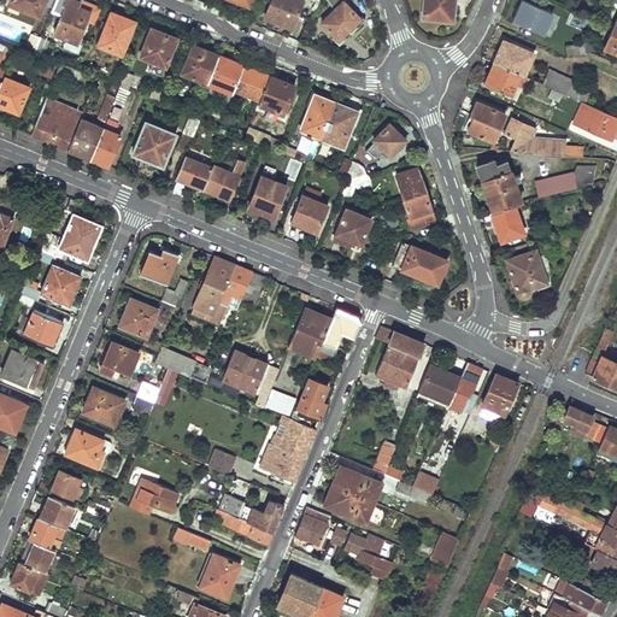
[(46,0),(11,0),(41,12),(46,0)]
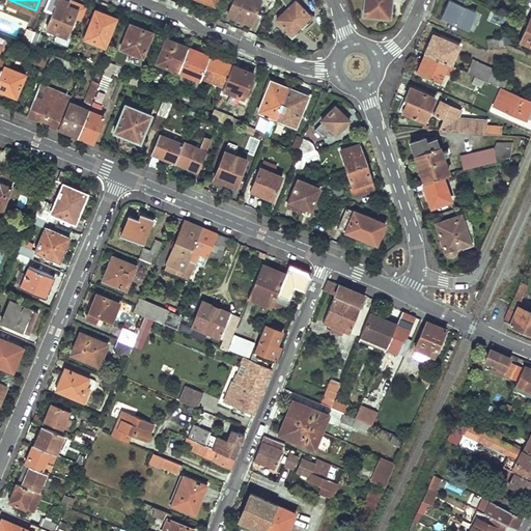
[(47,28),(66,36),(78,9),(66,5),(67,2),(63,0),(55,0),(54,4),(56,4),(47,28)]
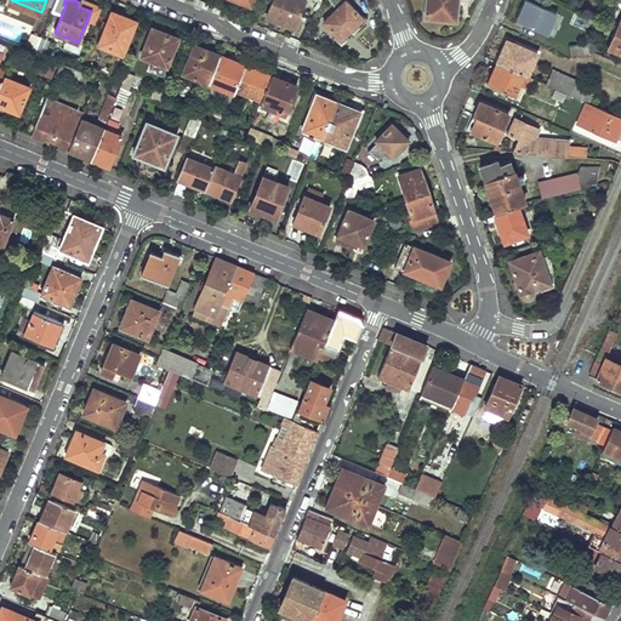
[(273,0),(268,15),(295,26),(306,1),(303,0),(273,0)]
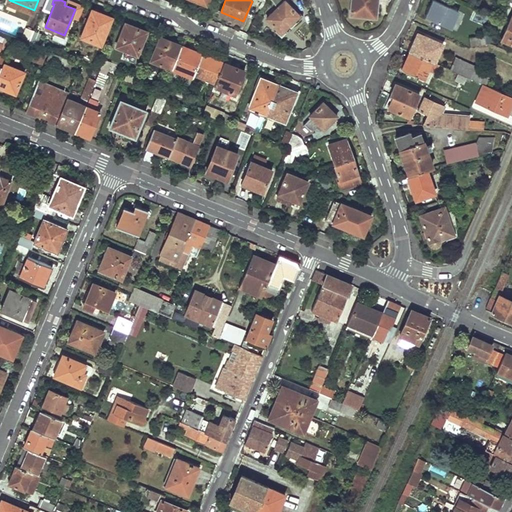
[(349,0),(349,14),(375,15),(375,0),(349,0)]
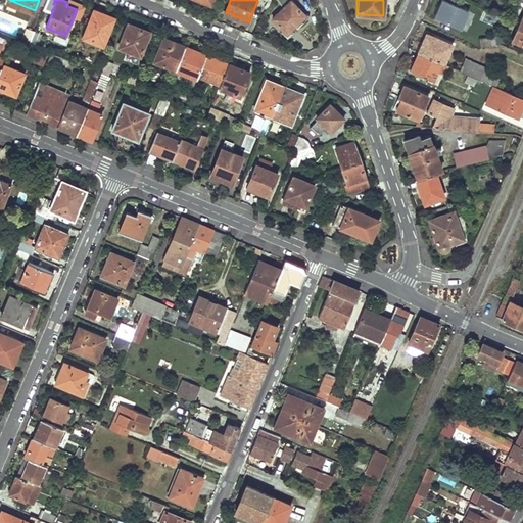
[(457,26),(464,8),(446,0),(441,0),(434,15),(457,26)]
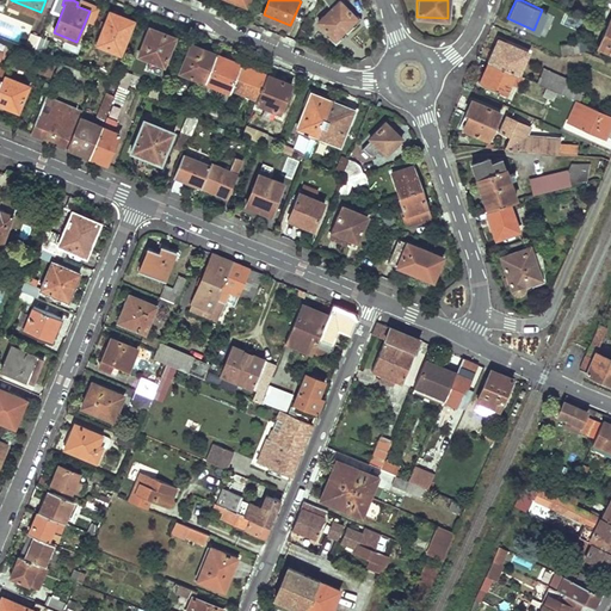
[(319,22),(334,38),(356,18),(339,1),(319,22)]
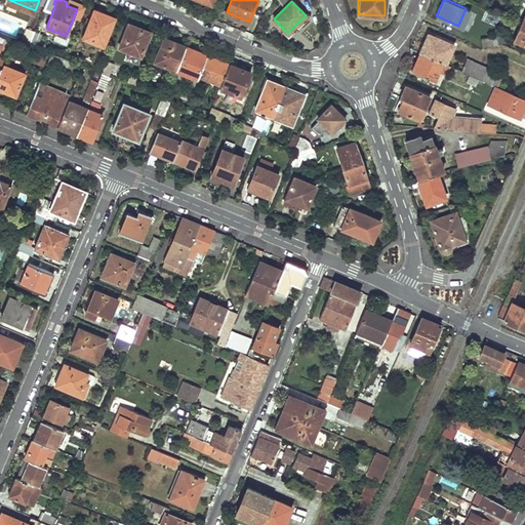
[(95,10),(84,38),(104,45),(114,18),(95,10)]
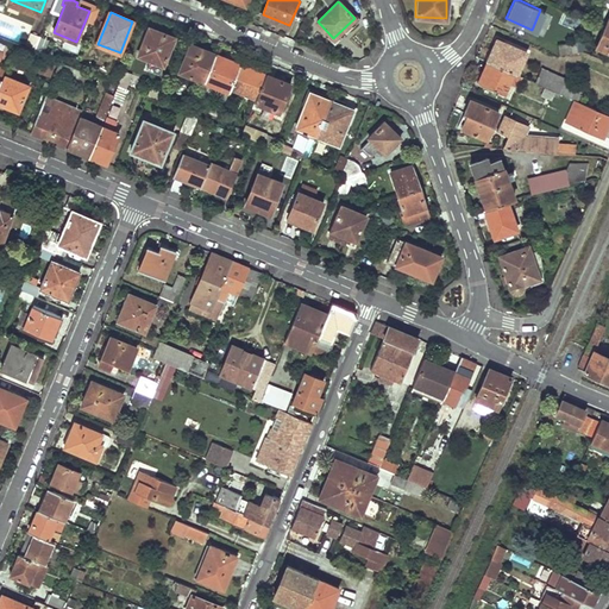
[(602,36),(597,48),(608,52),(608,14),(603,13),(602,16),(608,18),(608,19),(604,30),(602,29),(600,35),(602,36)]
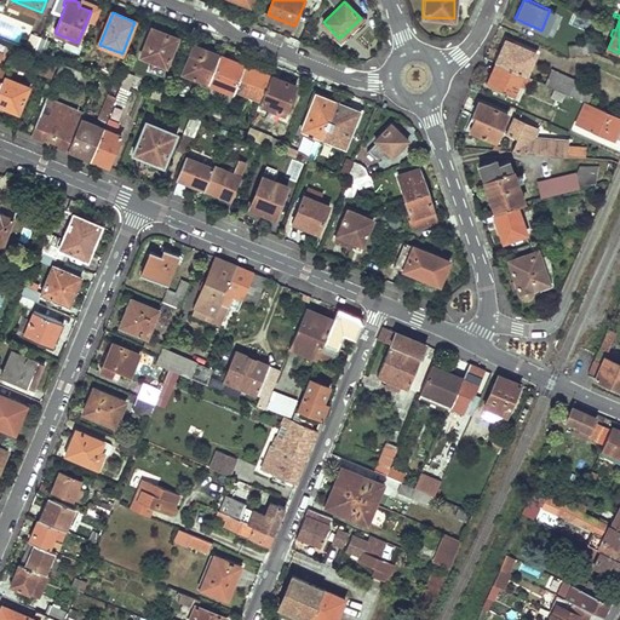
[(153,62),(148,72),(161,76),(177,39),(153,29),(141,57),(153,62)]
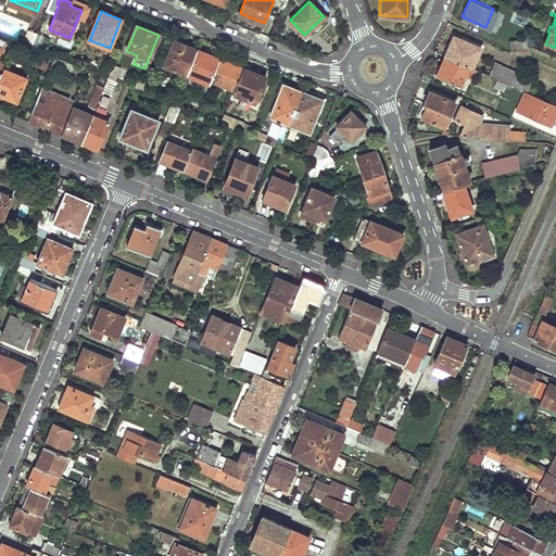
[(28,30),(23,43),(32,47),(37,34),(28,30)]
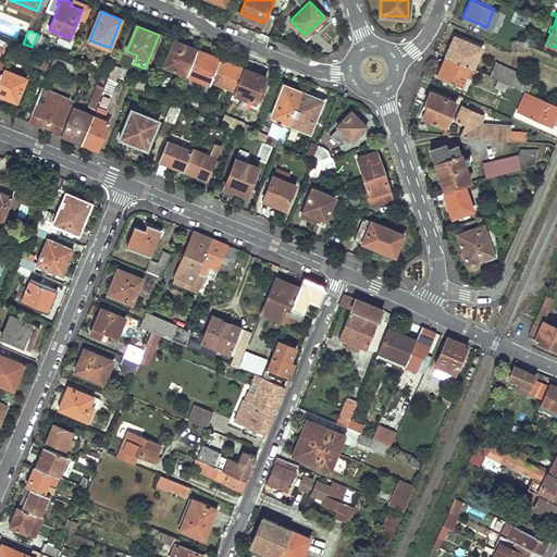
[(0,77),(3,69),(15,40),(0,34),(0,77)]
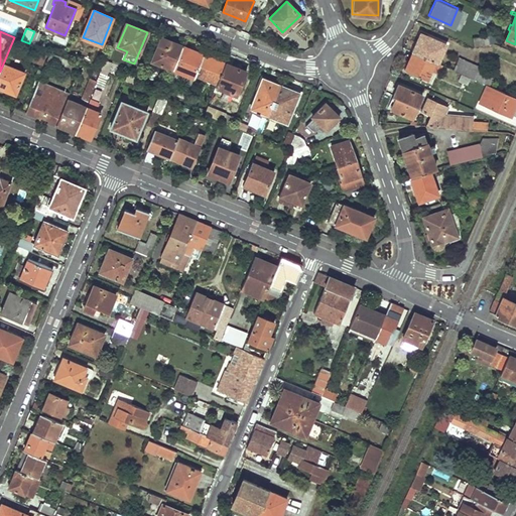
[(41,34),(34,31),(29,43),(45,50),(48,43),(39,39),(41,34)]
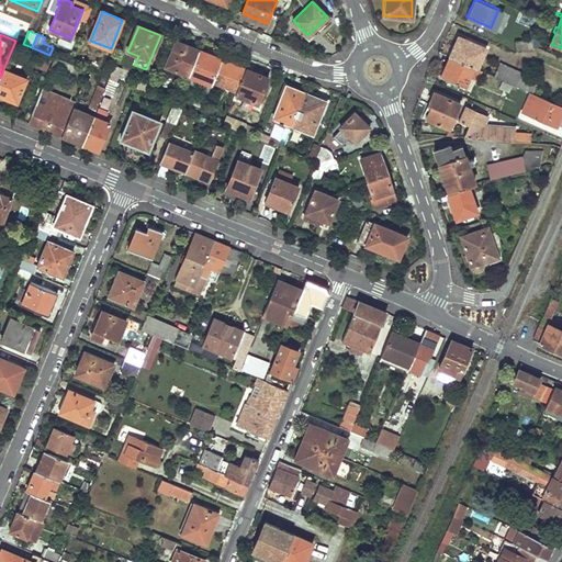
[(451,56),(475,67),(484,47),(459,35),(449,55),(451,56)]
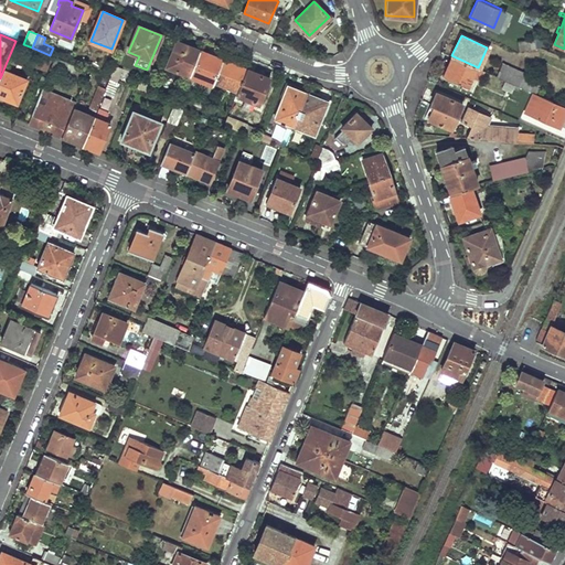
[(515,41),(516,50),(535,45),(533,36),(515,41)]
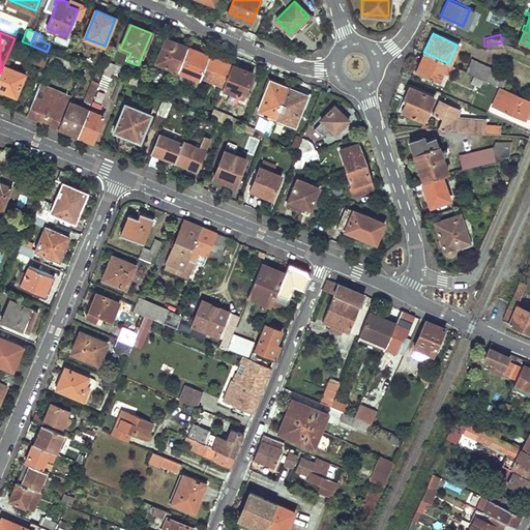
[(167,38),(156,62),(178,71),(187,48),(167,38)]
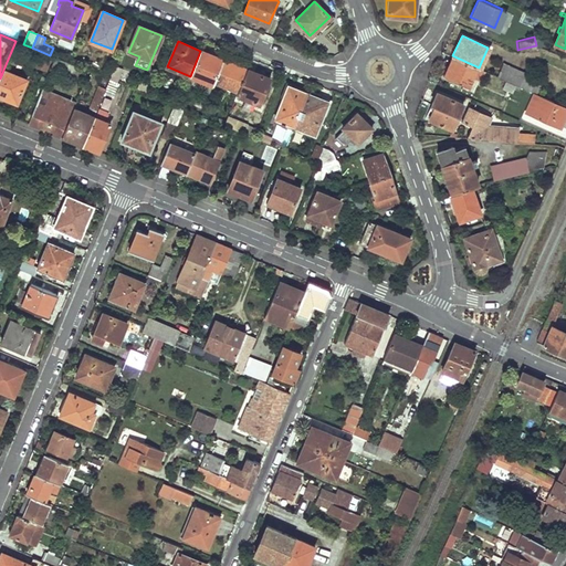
[(223,60),(200,51),(190,76),(212,85),(215,82),(223,60)]
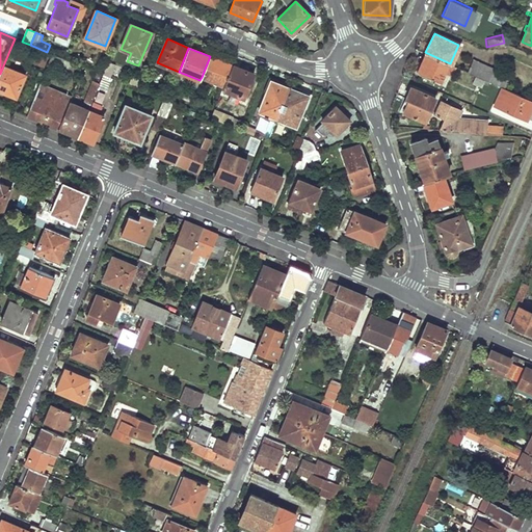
[(38,53),(34,63),(44,67),(48,56),(38,53)]
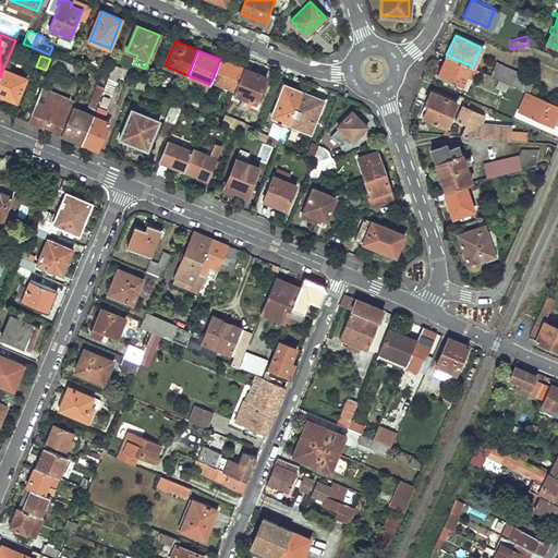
[(443,63),(437,74),(460,85),(465,73),(473,76),(476,68),(472,67),(448,56),(444,64),(443,63)]
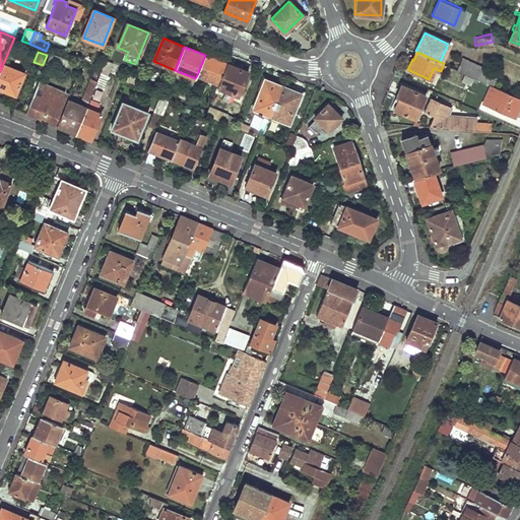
[(205,55),(197,75),(218,83),(226,64),(205,55)]
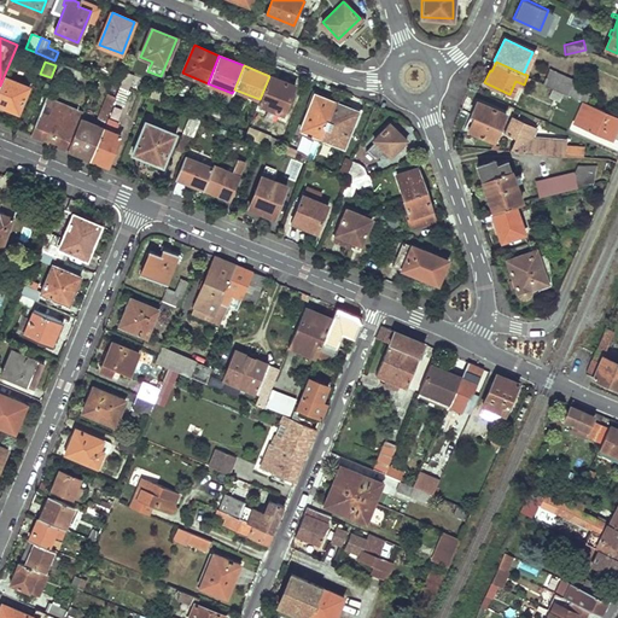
[(551,68),(544,82),(553,87),(563,91),(583,100),(588,91),(577,85),(578,81),(551,68)]
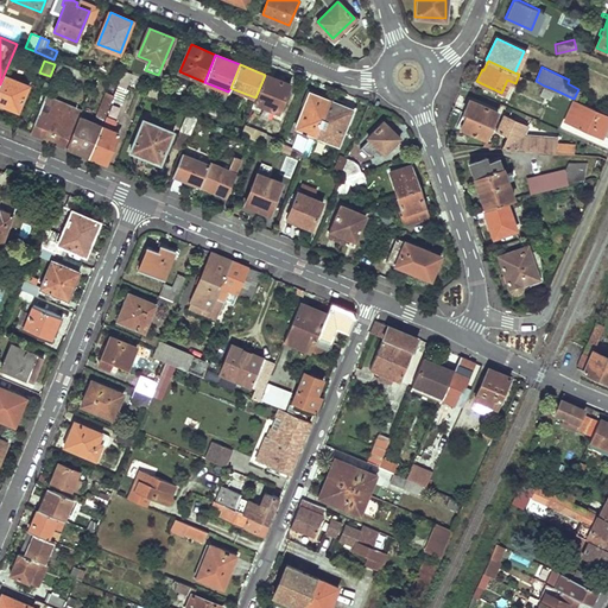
[(125,70),(119,83),(135,90),(141,77),(125,70)]
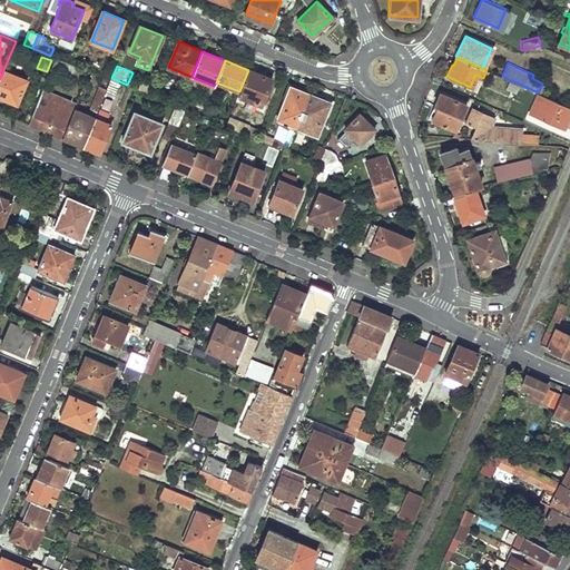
[(3,70),(0,79),(0,97),(17,105),(27,80),(3,70)]
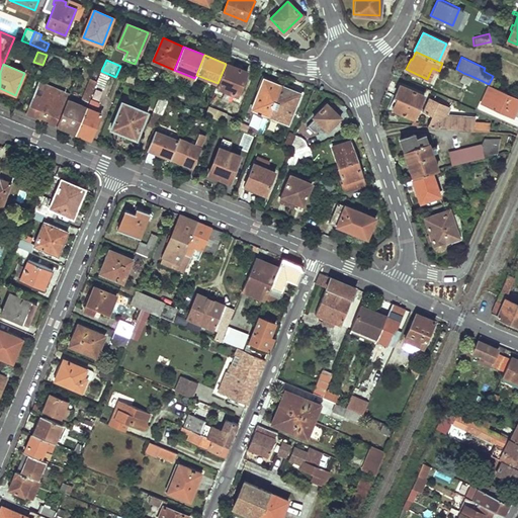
[(247,72),(226,64),(218,83),(217,87),(237,95),(247,72)]
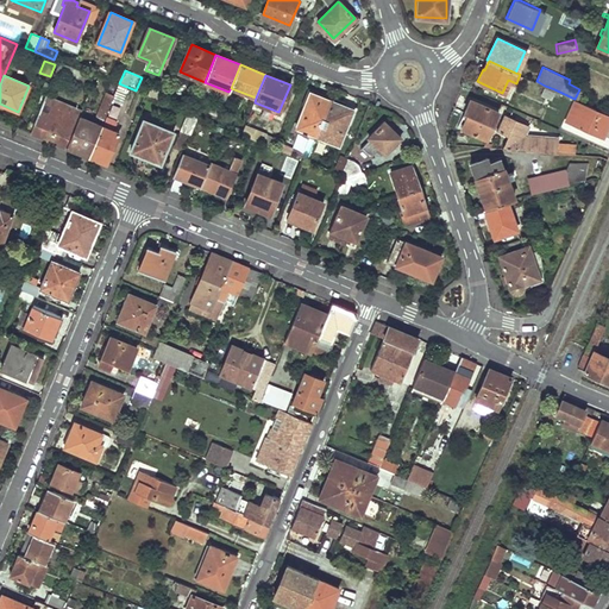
[(129,89),(119,86),(112,100),(121,104),(129,89)]
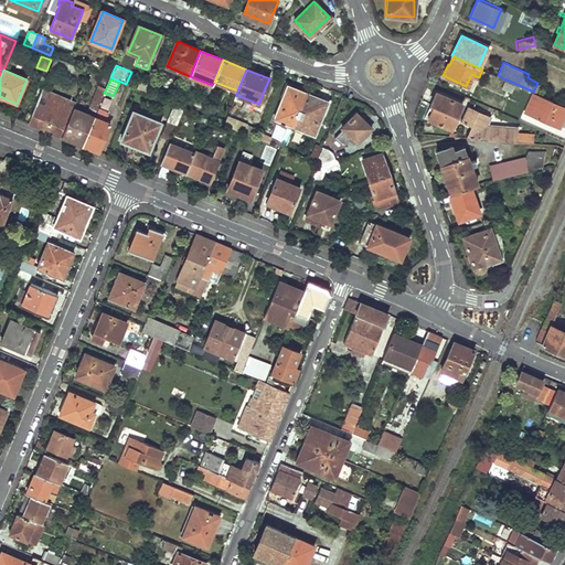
[(514,83),(505,80),(502,86),(511,89),(514,83)]
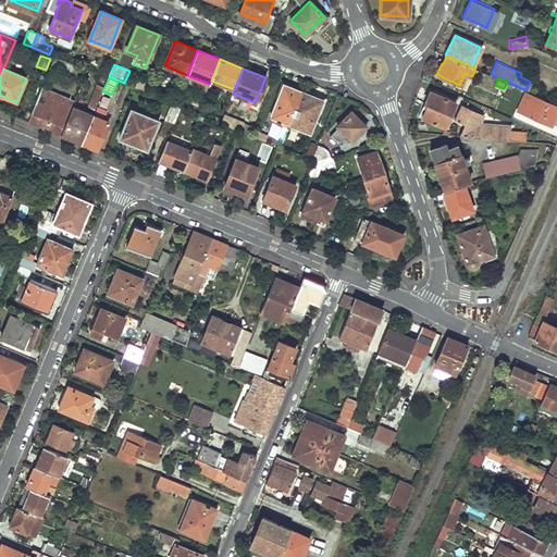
[(136,79),(133,86),(144,90),(146,84),(136,79)]
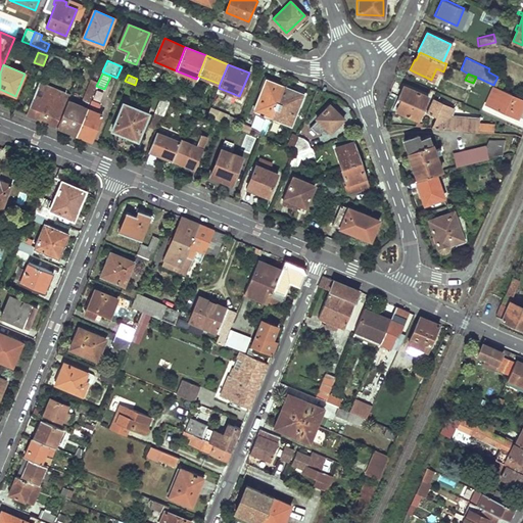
[(83,98),(90,101),(97,82),(90,79),(83,98)]
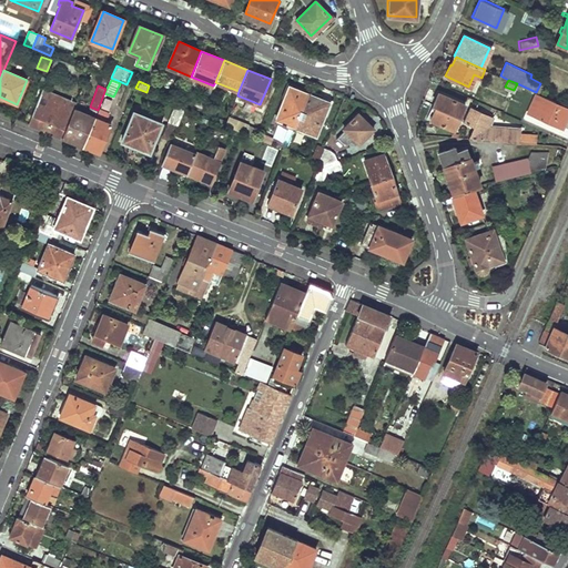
[(288,85),(275,119),(295,128),(310,94),(288,85)]
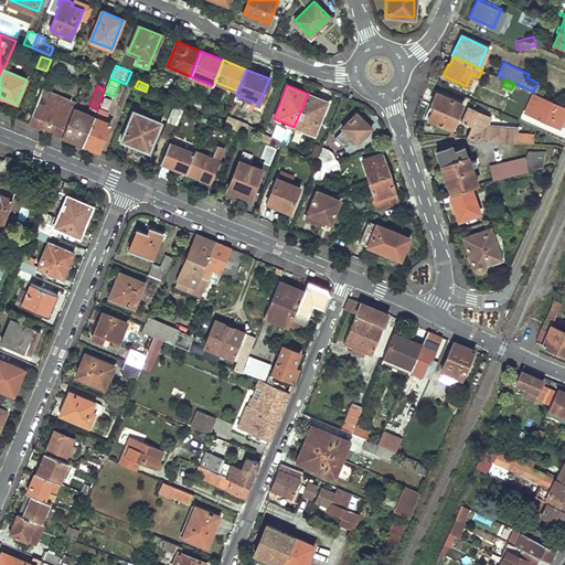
[(435,91),(424,115),(450,127),(460,102),(435,91)]
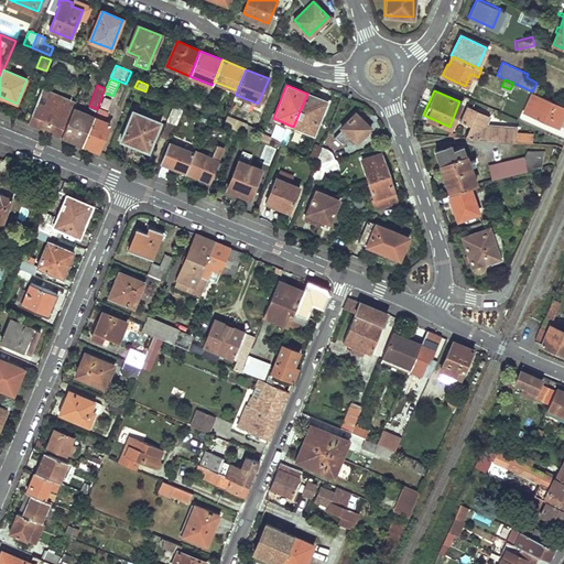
[(563,111),(563,106),(532,91),(522,111),(557,127),(563,111)]
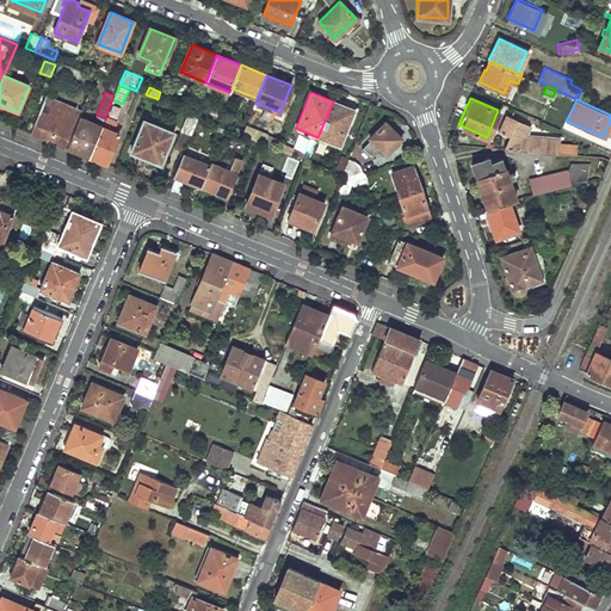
[(67,147),(80,116),(43,100),(34,122),(30,130),(49,140),(67,147)]
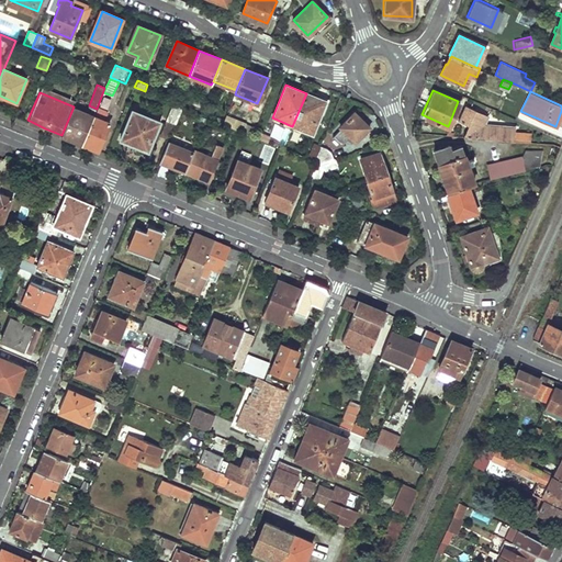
[(326,101),(306,93),(292,126),(312,135),(326,101)]
